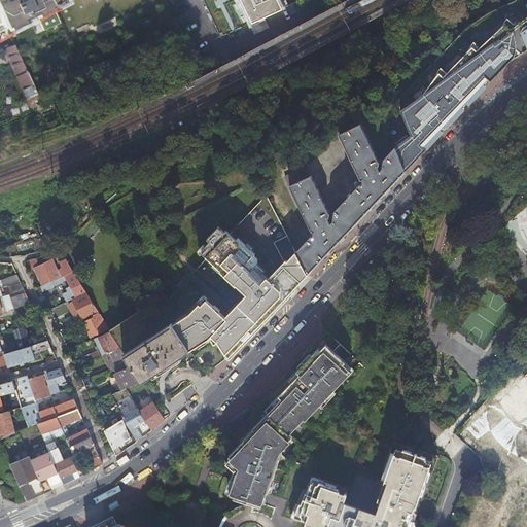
[(21,61),(66,39),(44,0),(0,0),(0,18),(5,30),(12,45),(21,61)]
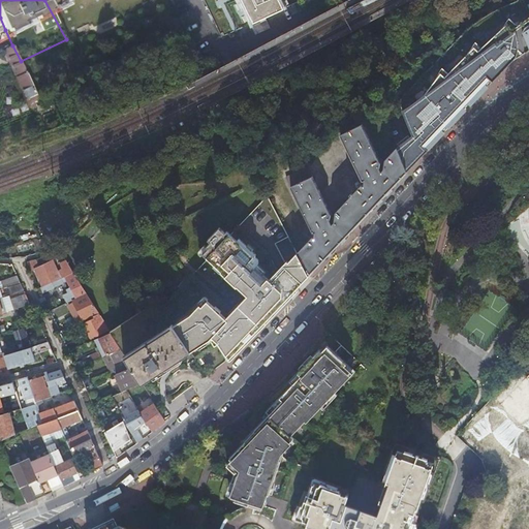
[(68,39),(154,0),(45,0),(52,8),(68,39)]
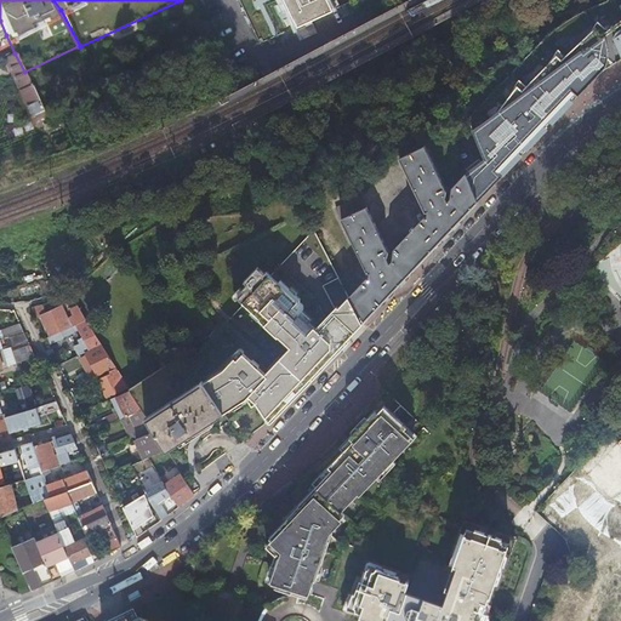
[(239,0),(257,41),(335,7),(331,0),(239,0)]
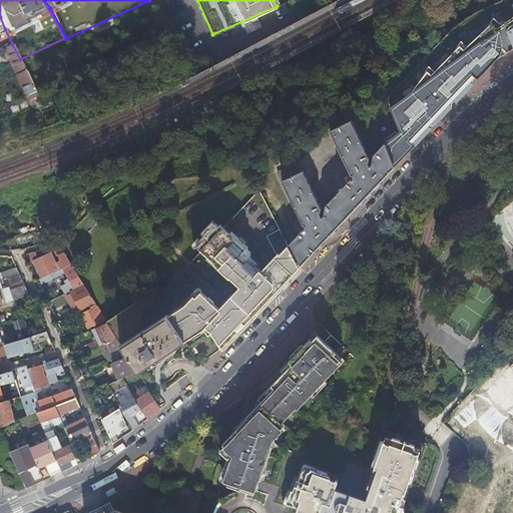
[(385,143),(395,166),(424,134),(423,133),(492,56),(494,58),(495,56),(512,46),(512,15),(493,25),(490,18),(463,47),(458,43),(431,73),(427,69),(404,101),(402,99),(393,105),(396,107),(392,112),(400,131),(397,133),(398,135),(389,143),(388,141),(385,143)]
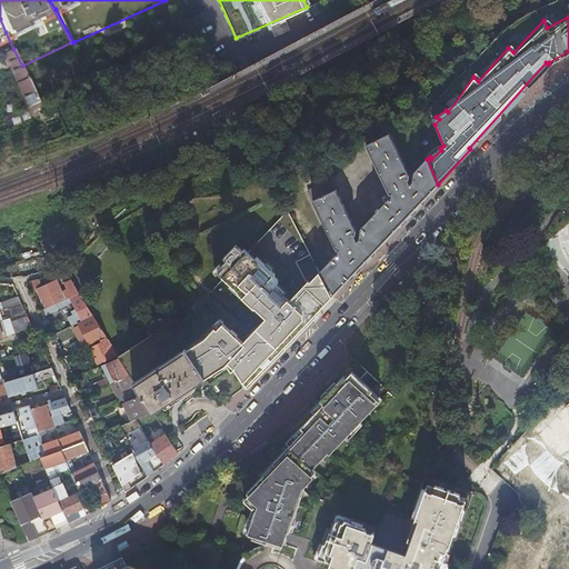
[(31,111),(41,107),(22,66),(13,49),(3,53),(31,111)]
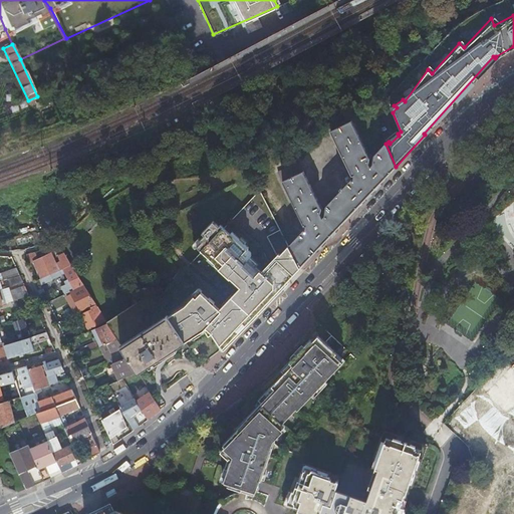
[(351,213),(396,167),(386,144),(373,155),(372,164),(370,166),(368,163),(369,159),(351,120),(330,131),(351,176),(353,176),(353,180),(350,180),(326,206),(324,216),(322,218),(320,213),(322,209),(299,163),(278,172),(304,226),(305,226),(306,227),(305,231),(303,231),(289,246),(300,268),(315,252),(351,213)]
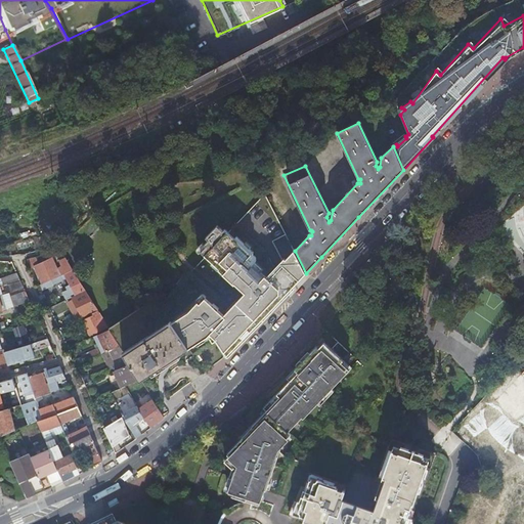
[(265,192),(228,231),(235,237),(237,235),(245,243),(250,248),(254,252),(253,253),(256,257),(256,260),(256,261),(253,264),(261,271),(266,276),(274,268),(285,258),(286,259),(294,250),(265,192)]
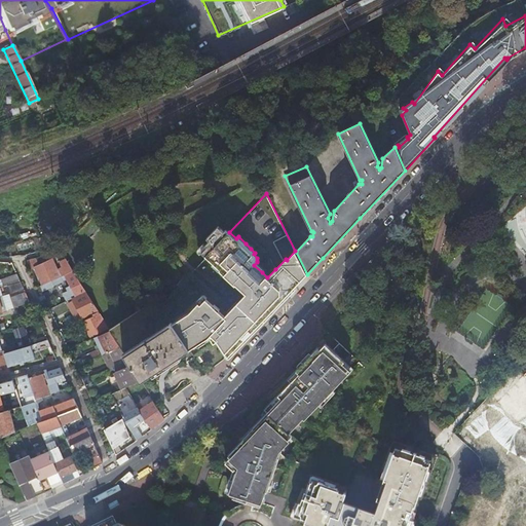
[(219,225),(207,237),(210,240),(221,228),(219,225)]
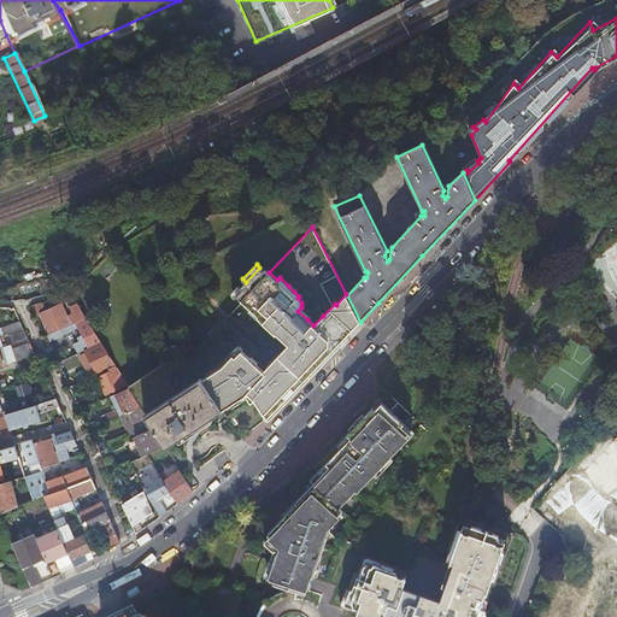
[(283,401),(297,388),(301,383),(304,381),(312,371),(339,345),(338,342),(323,316),(313,325),(307,319),(298,311),(301,307),(301,306),(301,303),(298,298),(299,297),(294,292),(288,286),(280,277),(277,280),(269,272),(265,269),(263,271),(259,268),(246,282),(241,287),(244,289),(238,295),(251,309),(252,307),(260,315),(258,317),(276,334),(277,333),(289,345),(264,371),(257,364),(251,358),(242,350),(235,357),(234,354),(223,366),(203,380),(223,410),(231,405),(230,403),(239,398),(240,399),(246,394),(251,403),(254,400),(265,417),(270,412),(271,415),(283,401)]
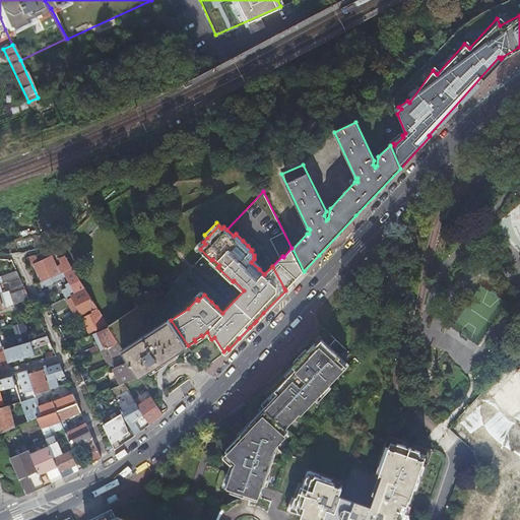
[(282,256),(272,266),(284,288),(285,290),(289,285),(304,271),(293,249),(291,248),(283,257),(282,256)]
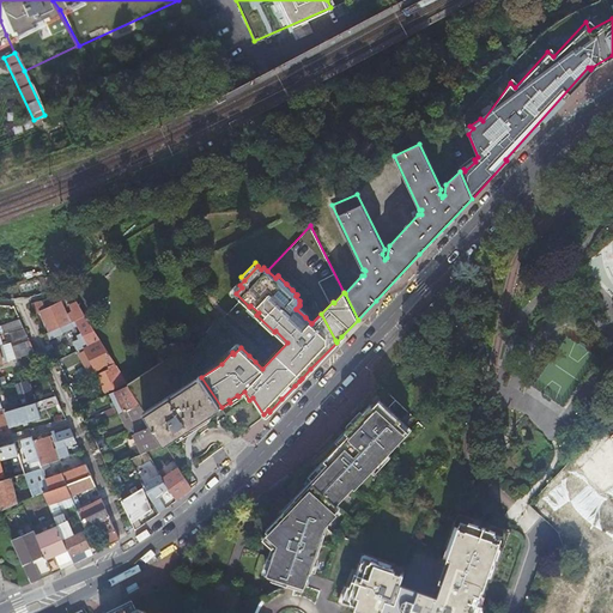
[(84,316),(79,309),(66,315),(58,297),(48,299),(50,307),(43,310),(40,302),(31,304),(35,314),(40,313),(49,333),(56,329),(84,316)]
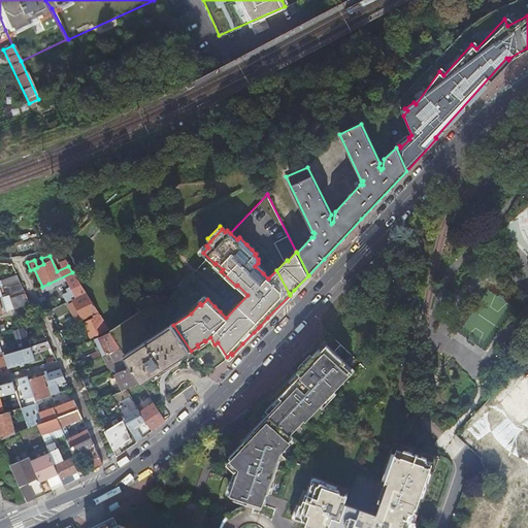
[(196,269),(187,261),(184,263),(194,272),(196,269)]
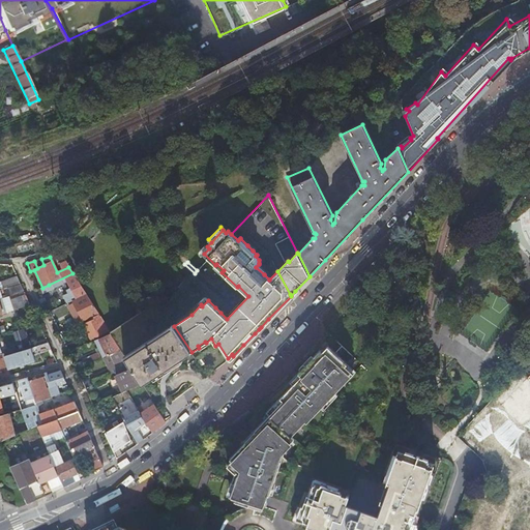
[(215,265),(213,266),(221,273),(222,272),(224,270),(216,264),(215,265)]
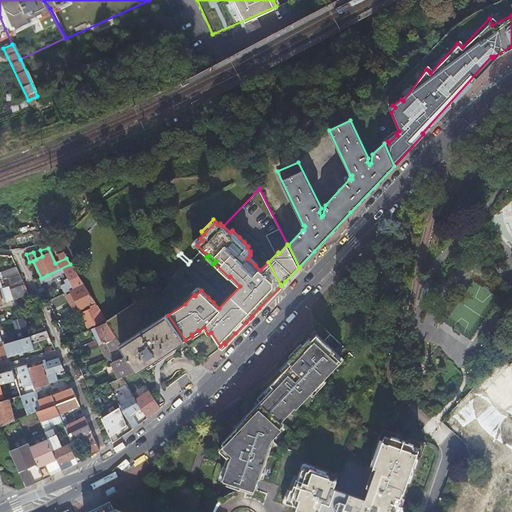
[(83,284),(70,264),(47,275),(49,279),(64,272),(69,281),(73,289),(83,284)]
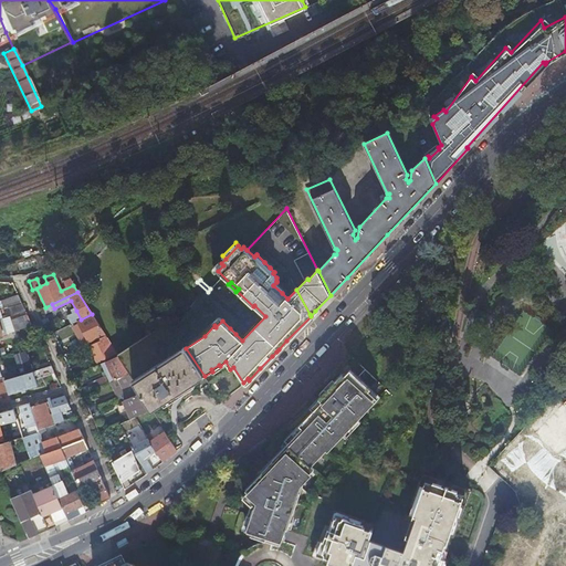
[(9,307),(21,304),(17,295),(0,300),(0,305),(1,310),(9,307)]
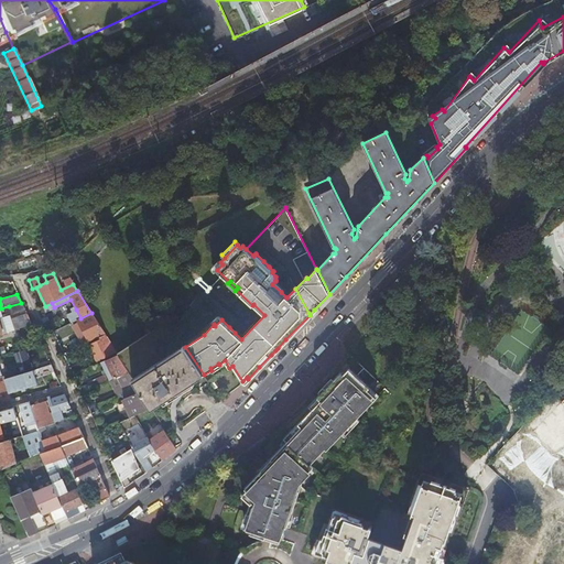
[(24,310),(21,303),(9,306),(11,313),(24,310)]
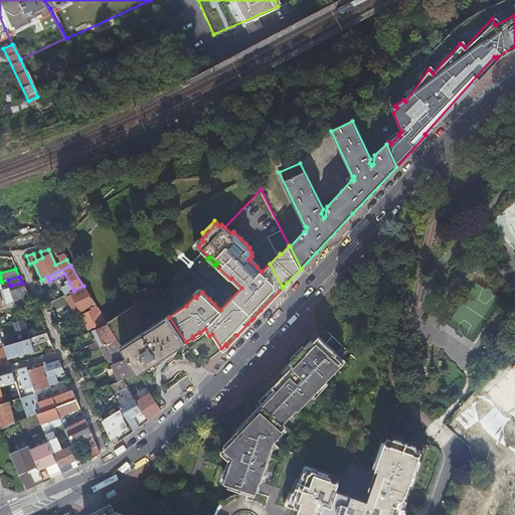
[(73,291),(69,283),(60,288),(64,295),(69,292),(73,291)]
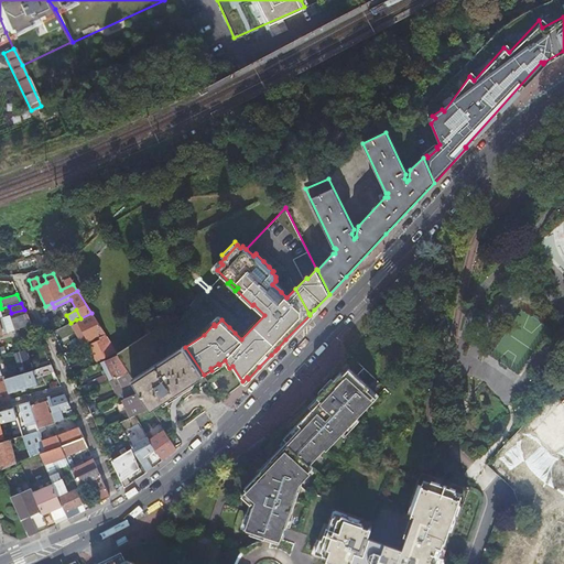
[(13,331),(31,324),(25,313),(10,320),(13,331)]
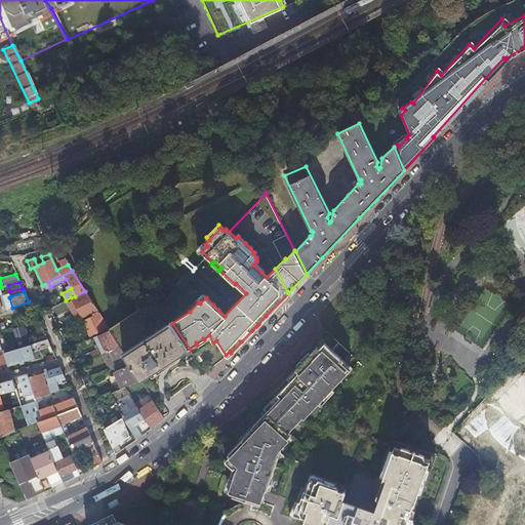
[(97,312),(85,291),(75,296),(71,297),(82,318),(88,315),(97,312)]
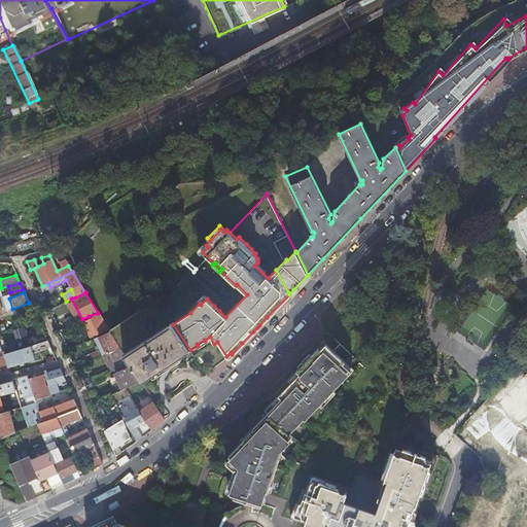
[(202,295),(198,301),(200,303),(201,305),(208,297),(206,295),(205,295),(204,295),(203,295),(202,295)]
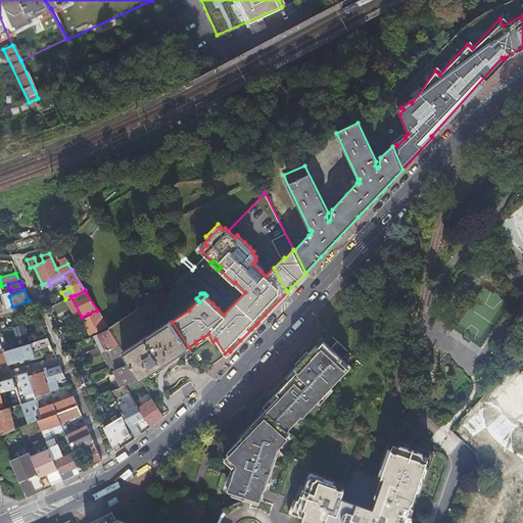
[(1,296),(5,308),(12,306),(9,296),(8,294),(1,296)]
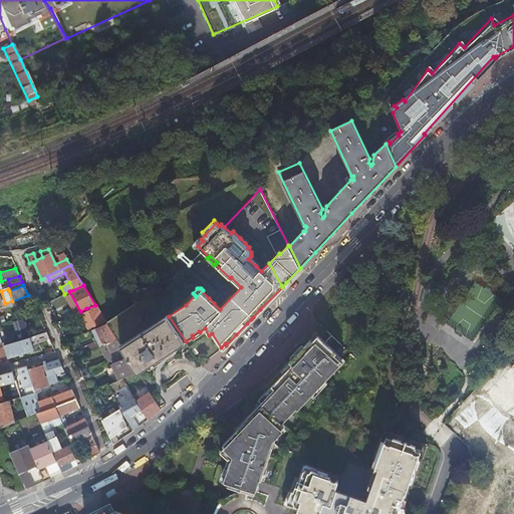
[(154,292),(106,322),(106,323),(107,324),(116,339),(120,345),(168,314),(158,298),(154,292)]
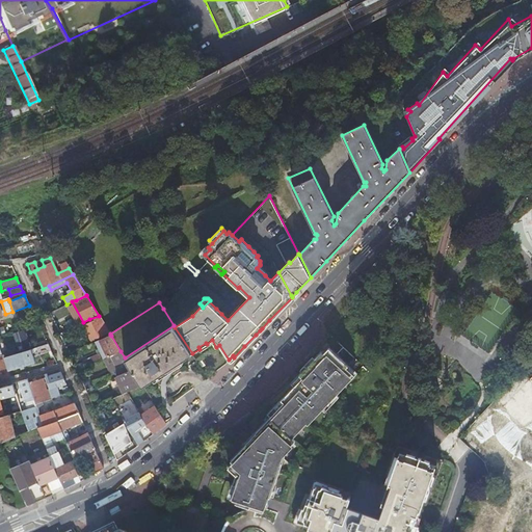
[(97,323),(102,321),(99,316),(89,319),(90,322),(82,325),(89,342),(105,334),(101,326),(99,327),(97,323)]
